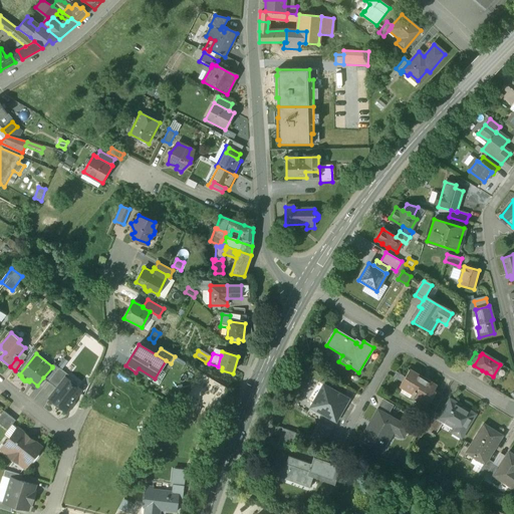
[(52,367),(43,377),(48,381),(59,367),(54,363),(52,366),(52,367)]
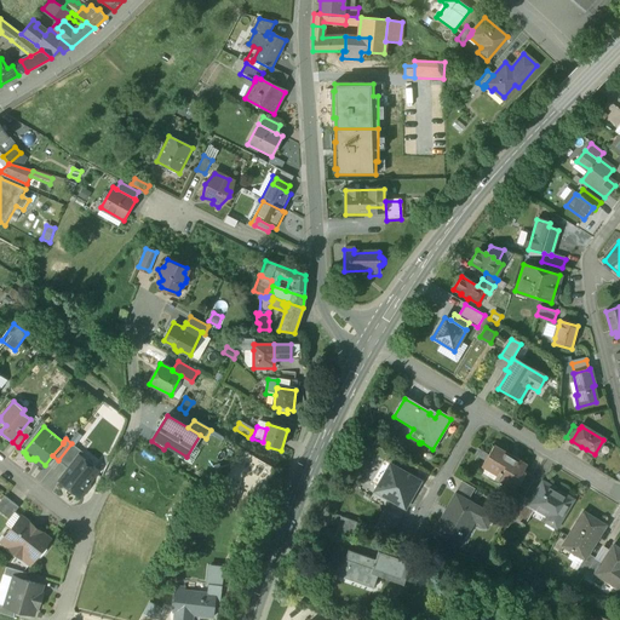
[(72,443),(58,460),(69,469),(78,457),(79,458),(84,452),(72,443)]
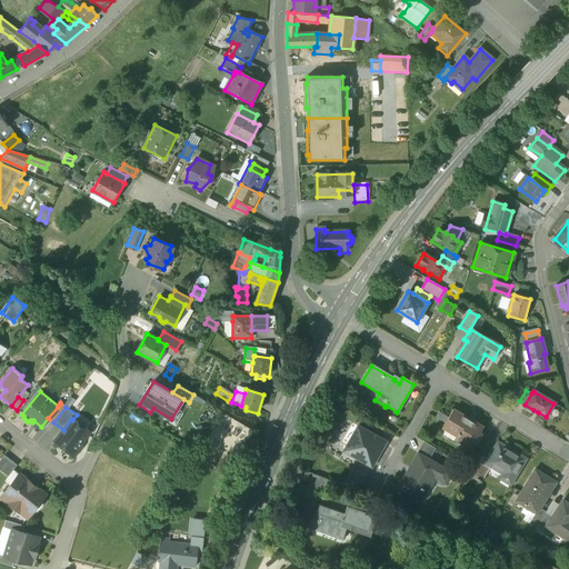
[(475,422),(452,410),(443,427),(457,435),(453,441),(456,442),(456,441),(470,450),(473,445),(481,432),(480,432),(483,427),(475,421),(475,422)]
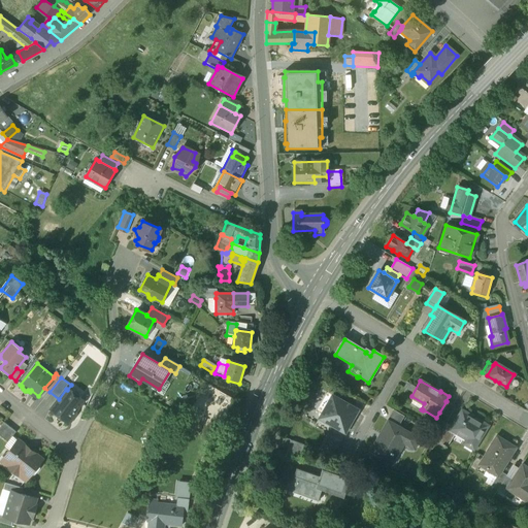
[(59,399),(53,406),(54,410),(67,421),(70,421),(75,414),(75,411),(83,402),(67,390),(66,389),(59,399)]
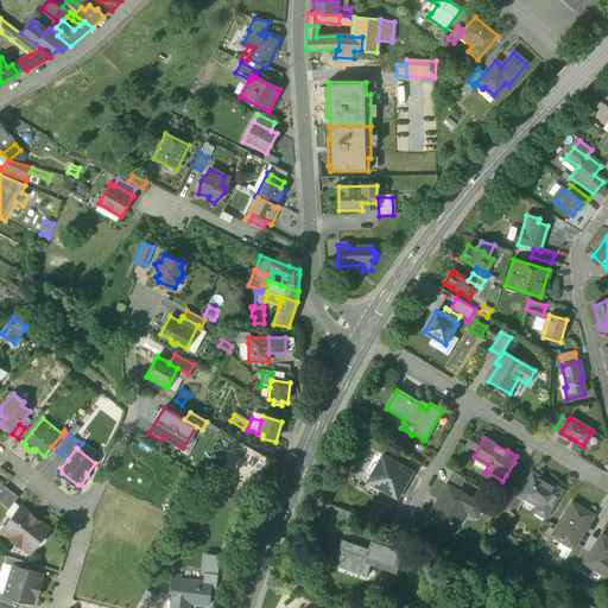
[(386,458),(377,453),(365,474),(374,479),(386,458)]
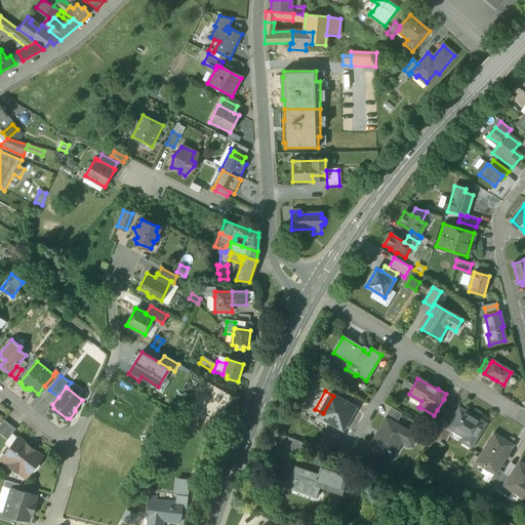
[(356,408),(333,396),(323,413),(320,418),(342,431),(356,408)]
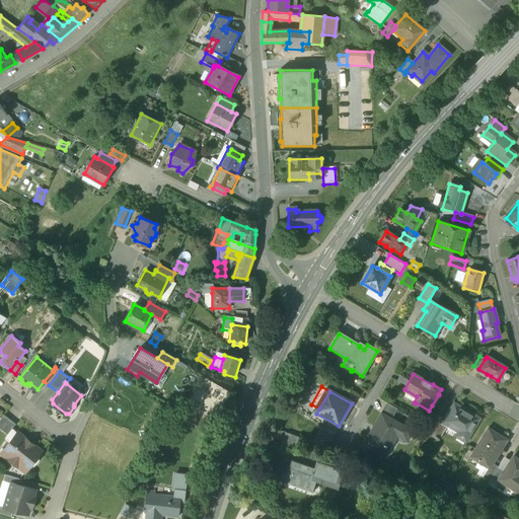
[(448,400),(439,394),(432,405),(442,411),(448,400)]
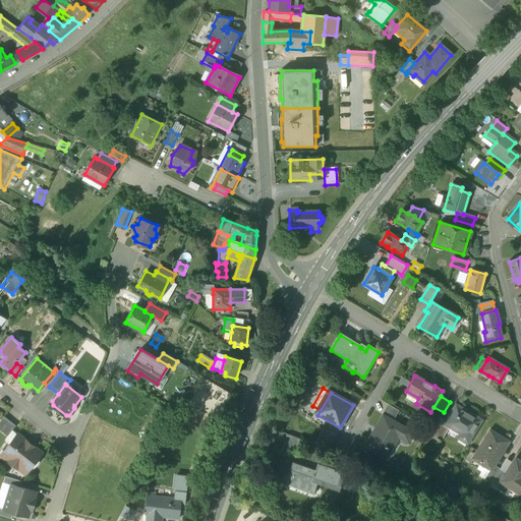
[(399,411),(388,405),(382,416),(383,417),(384,416),(393,421),(399,411)]
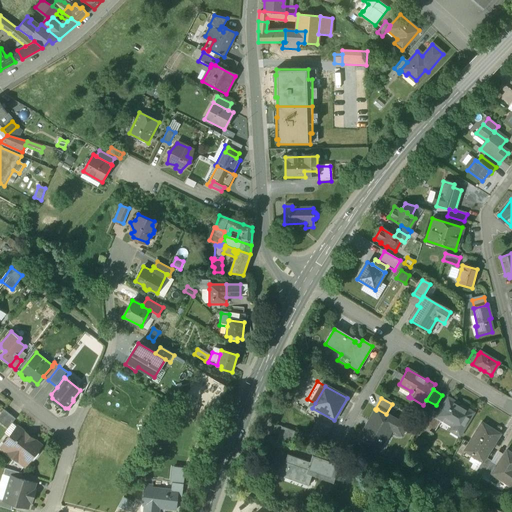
[(461,406),(447,398),(438,414),(437,415),(439,416),(453,424),(449,431),(459,437),(474,413),(461,406)]
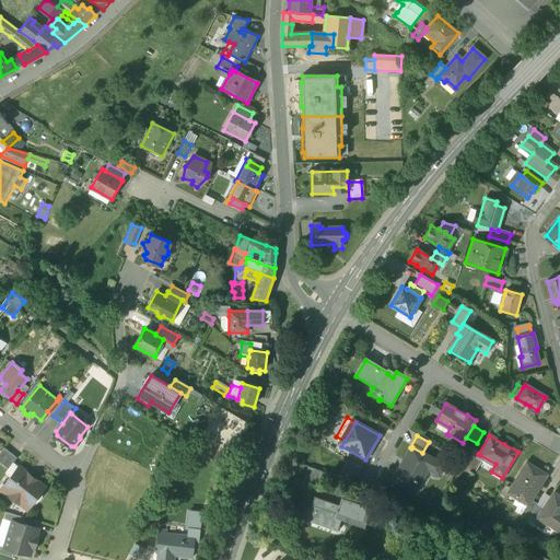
[(18,458),(4,447),(0,453),(0,462),(10,469),(18,458)]
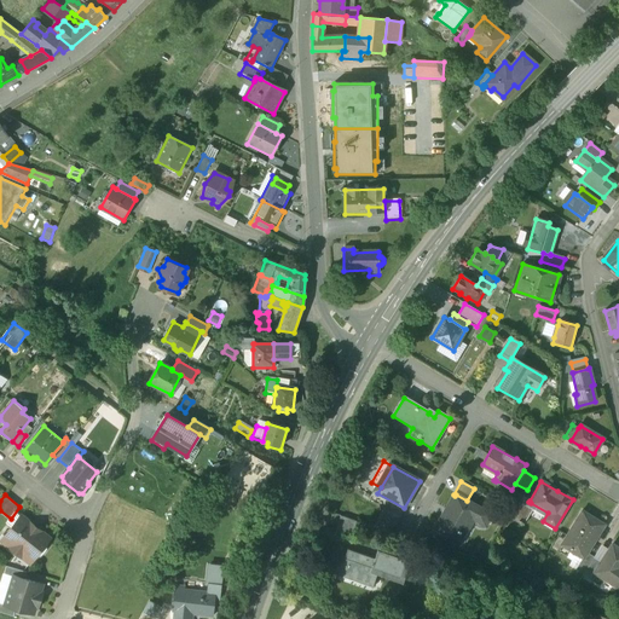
[(455,496),(443,519),(440,518),(433,531),(456,544),(470,519),(484,526),(491,514),(467,501),(456,495),(455,496)]
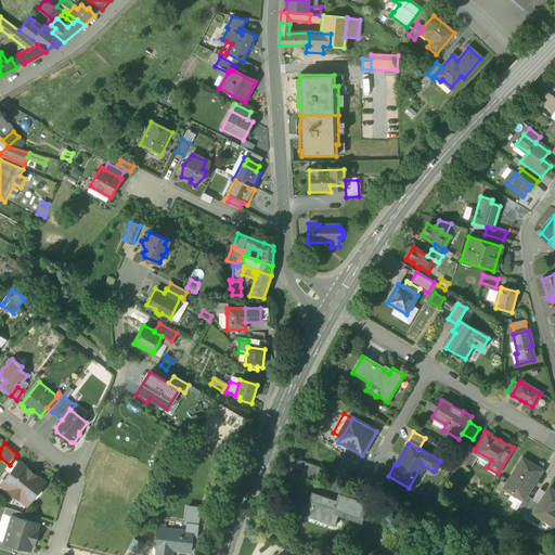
[(468,446),(456,465),(464,469),(476,451),(474,450),(475,449),(468,446)]
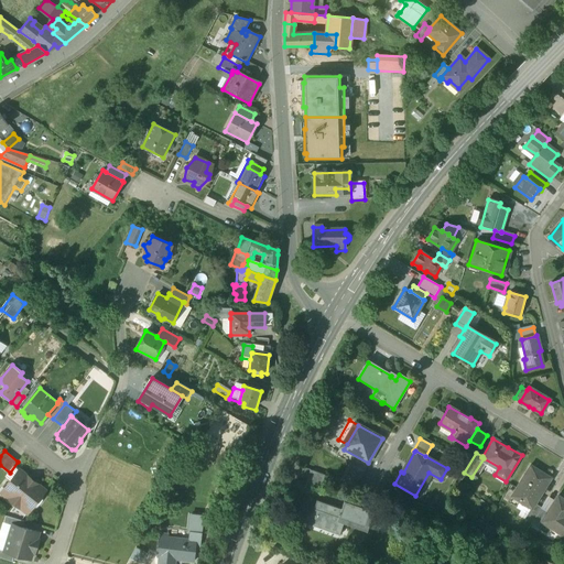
[(362,473),(349,465),(340,481),(355,486),(362,473)]
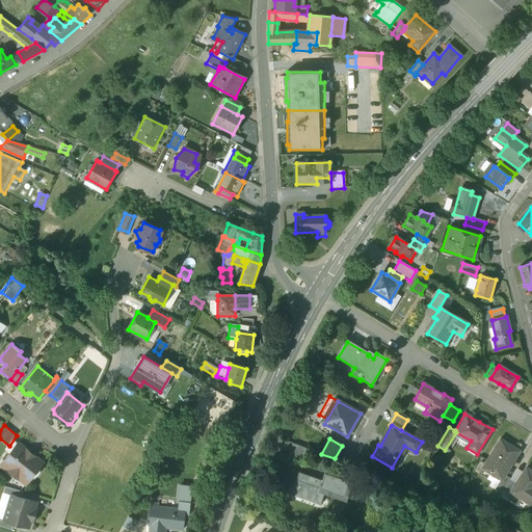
[(520,451),(500,440),(484,466),(491,470),(489,473),(501,480),(502,481),(505,476),(520,451)]
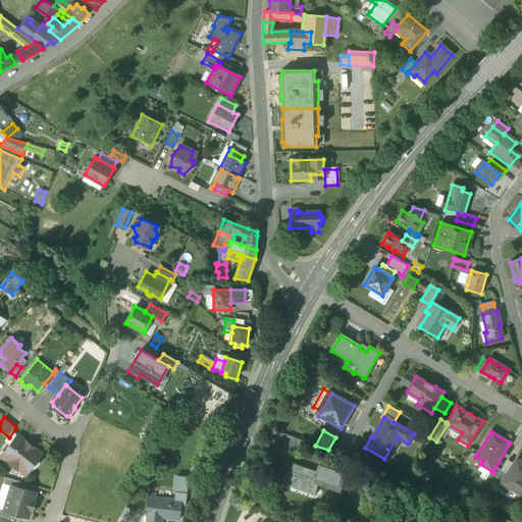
[(42,454),(17,434),(3,454),(10,459),(9,460),(9,464),(14,469),(18,468),(19,467),(27,472),(42,454)]
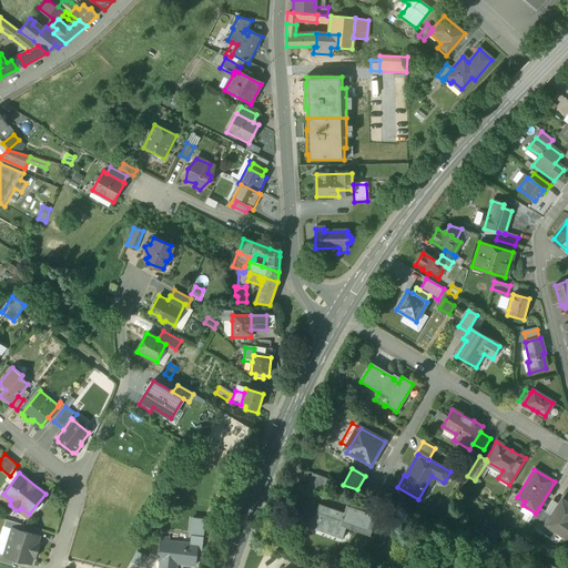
[(327,479),(312,474),(307,488),(322,493),(327,479)]
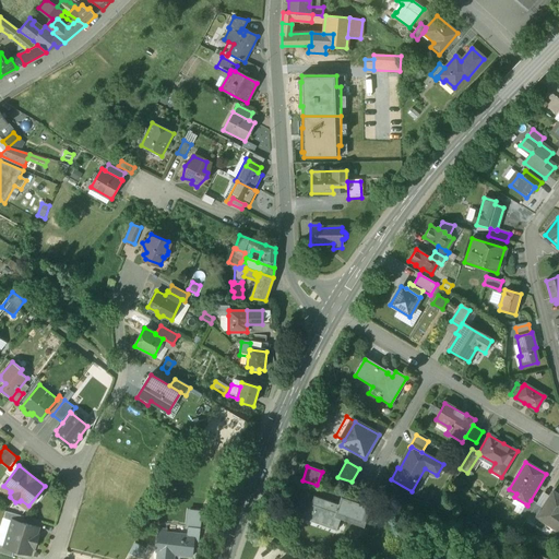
[(558,495),(552,491),(543,507),(536,516),(537,518),(548,524),(549,523),(555,526),(554,530),(558,533),(558,495)]
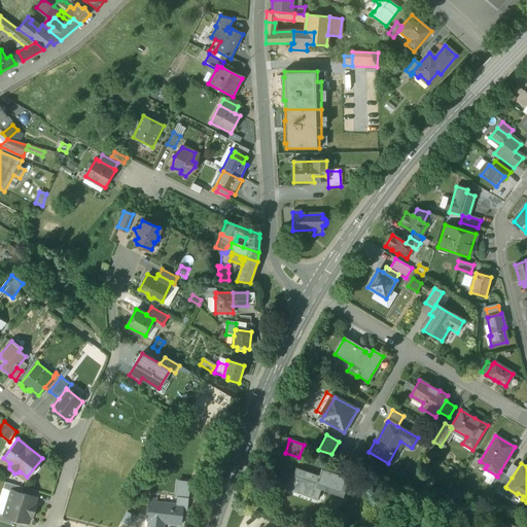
[(319,476),(295,467),(291,481),(290,480),(289,484),(290,485),(288,490),(296,493),(299,489),(318,496),(322,486),(341,492),(346,477),(321,468),(319,476)]
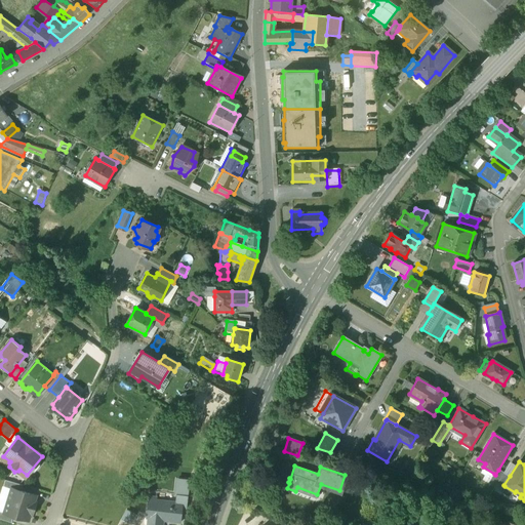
[(503,473),(498,470),(495,475),(494,474),(488,484),(494,487),(503,473)]
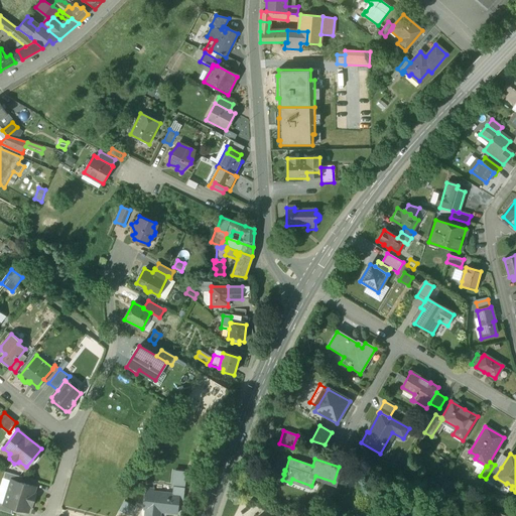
[(501,468),(495,465),(486,479),(486,480),(492,483),(496,478),(495,477),(501,468)]
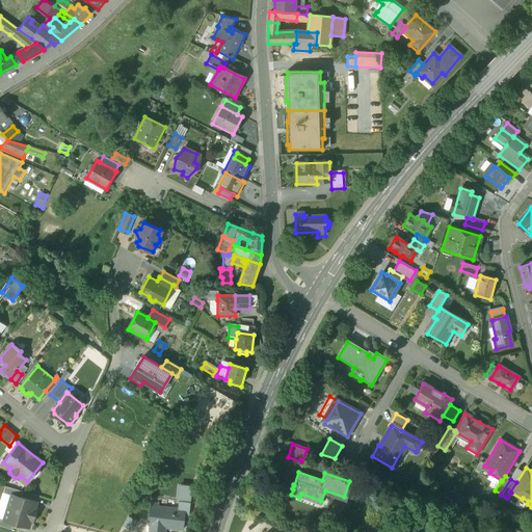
[(179,501),(191,503),(192,485),(179,484),(178,501),(179,501)]
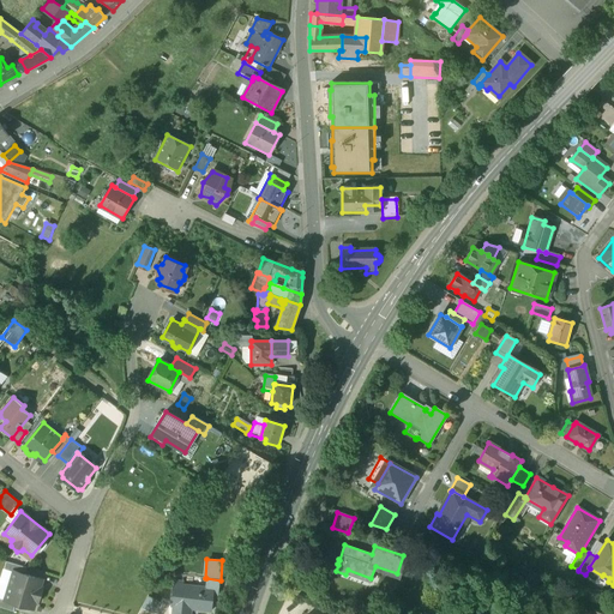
[(26,567),(6,561),(4,569),(13,571),(24,575),(26,567)]
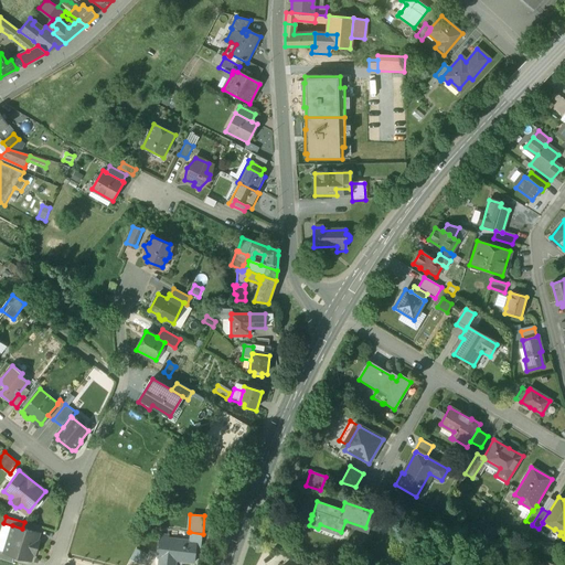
[(22,529),(12,525),(8,539),(36,547),(39,541),(36,540),(39,533),(22,529)]
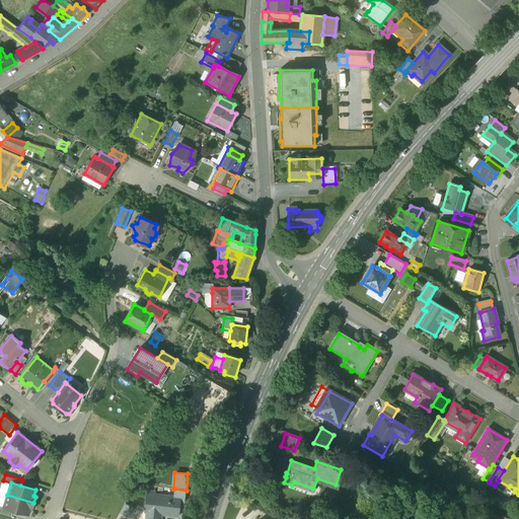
[(173,496),(155,494),(155,492),(148,491),(145,512),(147,512),(145,518),(157,518),(159,511),(168,512),(168,515),(178,516),(179,508),(179,502),(184,503),(187,491),(174,489),(173,496)]
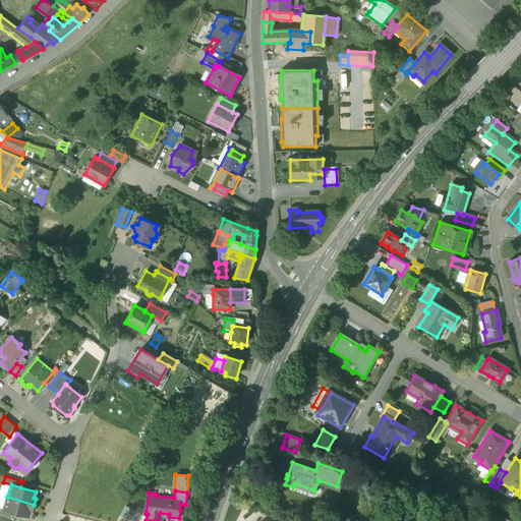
[(34,505),(7,497),(4,509),(13,512),(29,516),(31,510),(32,511),(34,505)]
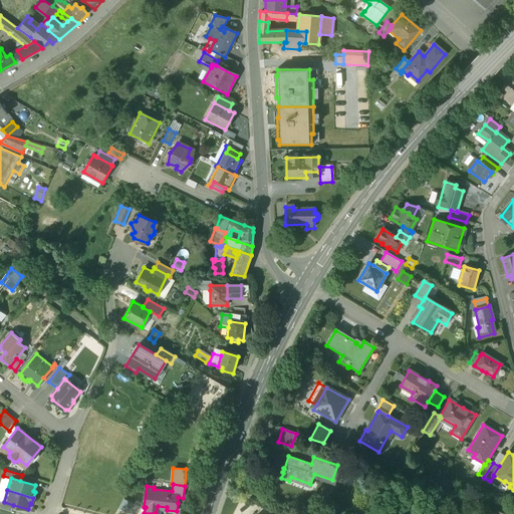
[(4,502),(0,500),(0,508),(11,511),(13,505),(4,502)]
